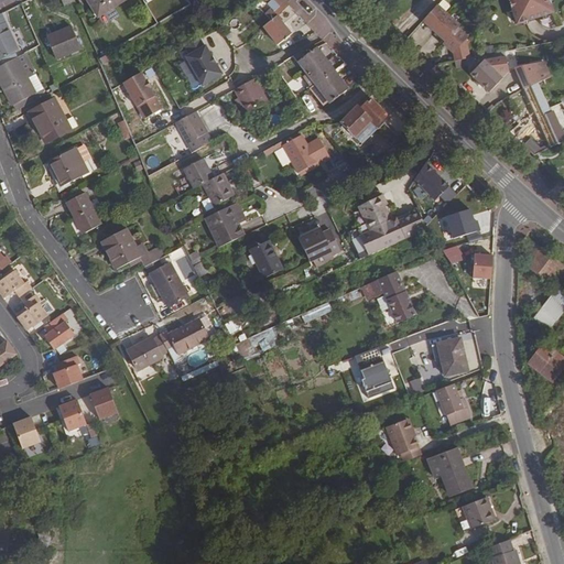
[(87,0),(98,18),(125,0),(87,0)]
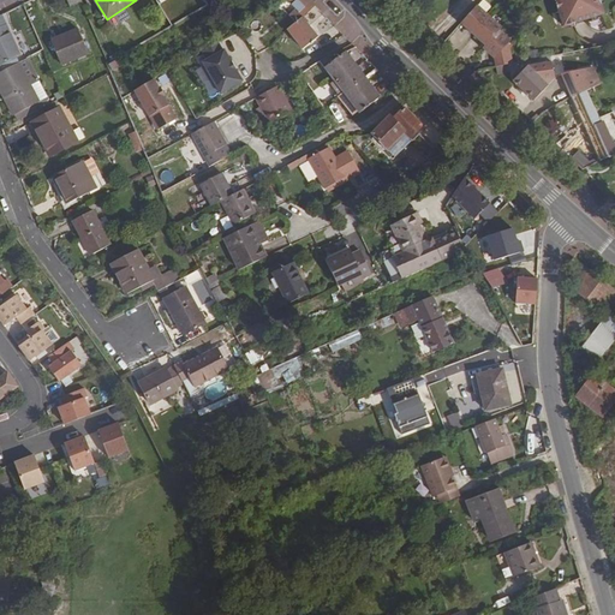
[(309,0),(287,0),(297,10),(288,17),(292,21),(285,27),(286,29),(303,17),(315,5),(309,0)]
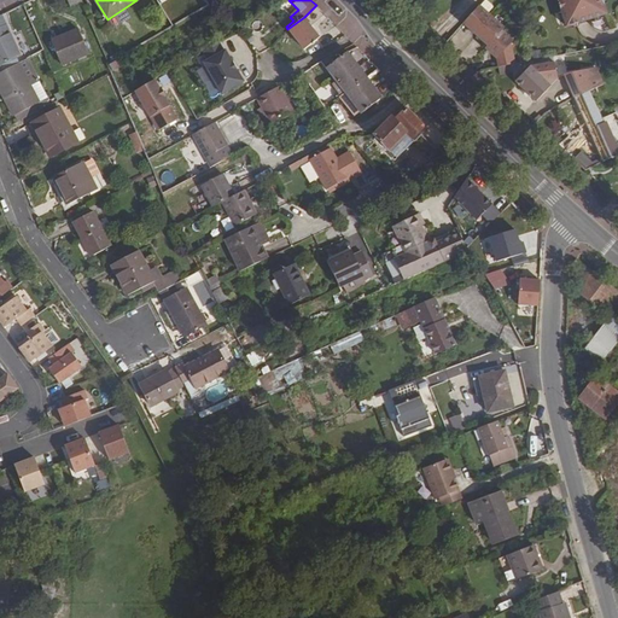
[(555,0),(565,28),(606,15),(600,0),(555,0)]
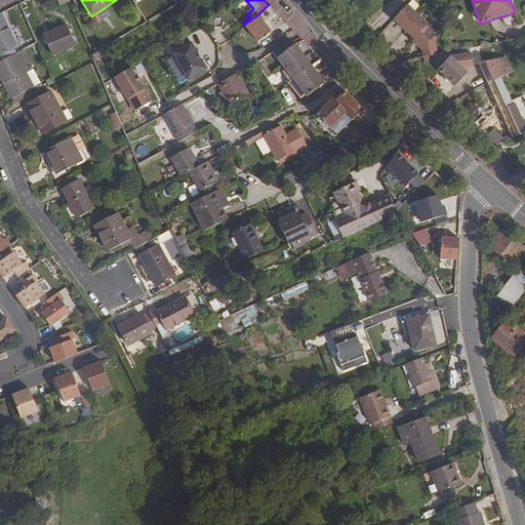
[(407,5),(394,21),(414,40),(413,42),(423,50),(425,58),(437,55),(435,38),(436,36),(427,28),(429,25),(407,5)]
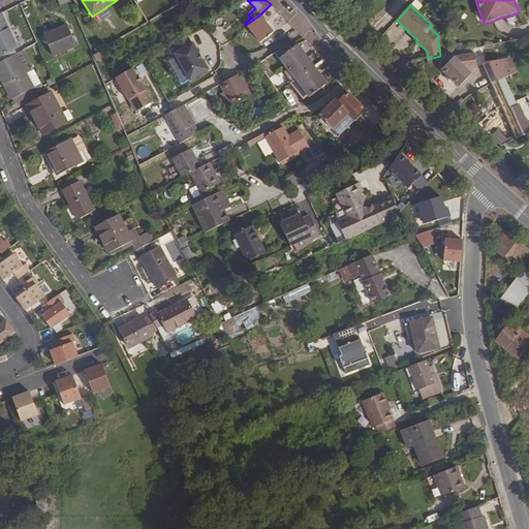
[(2,13),(0,13),(0,56),(18,48),(2,13)]
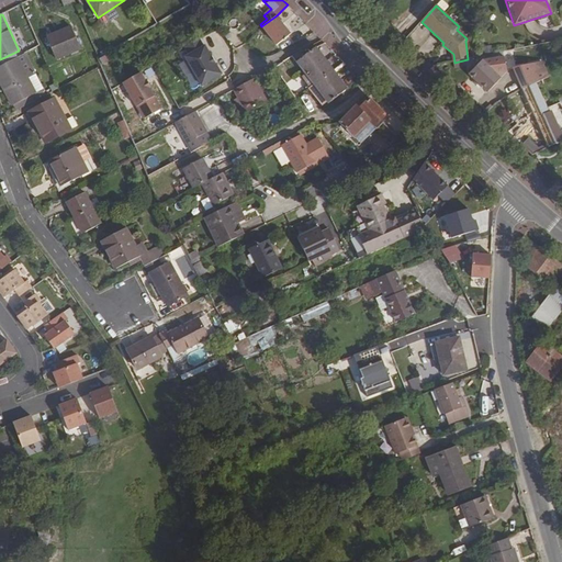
[(261,26),(276,45),(291,33),(277,15),(261,26)]
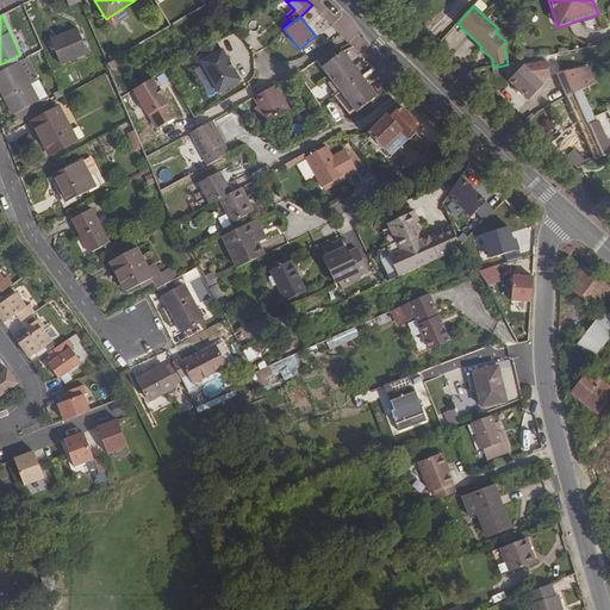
[(76,27),(49,39),(61,66),(88,54),(76,27)]
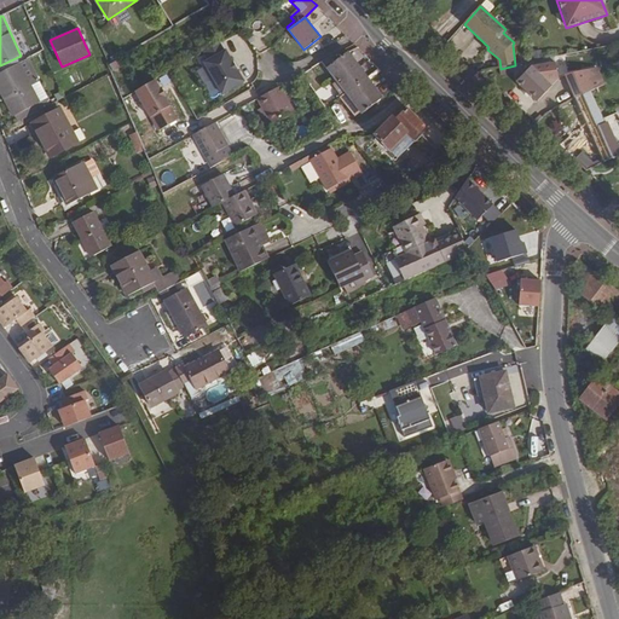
[(209,62),(204,64),(223,96),(244,82),(237,71),(233,63),(226,52),(225,52),(219,44),(203,52),(209,62)]
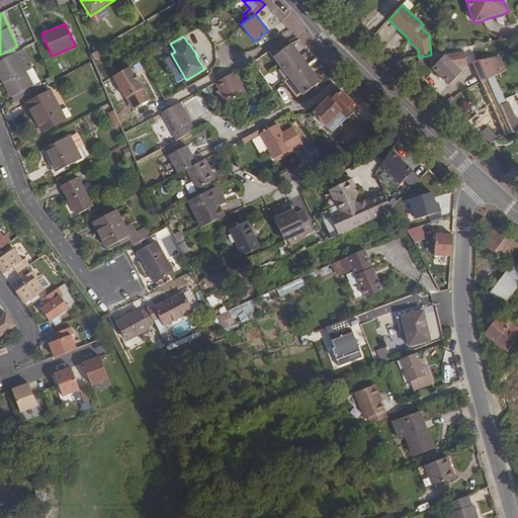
[(290,44),(272,58),(281,69),(287,77),(288,78),(295,87),(295,88),(300,94),(303,96),(321,82),(308,65),(307,64),(290,44)]
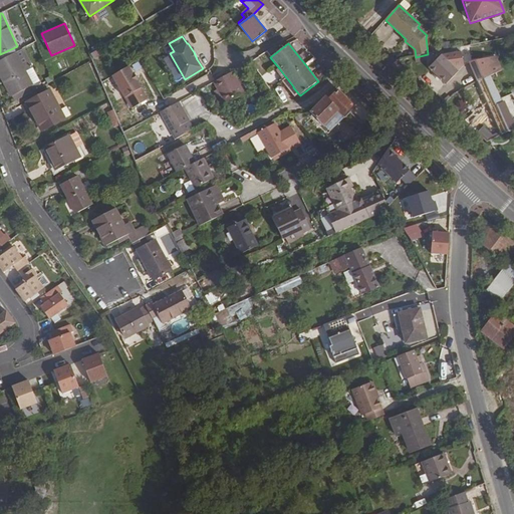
[(100,48),(90,54),(93,59),(103,54),(100,48)]
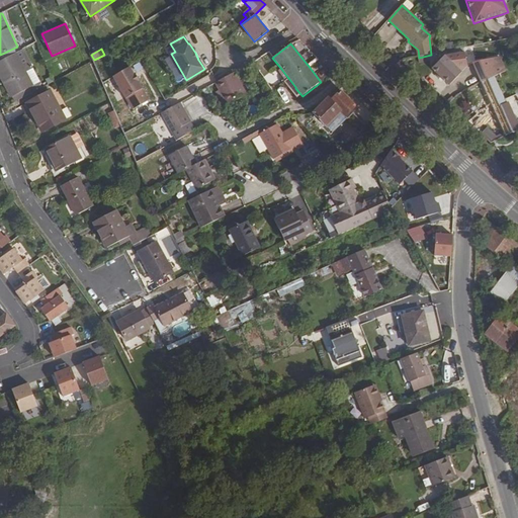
[(22,50),(0,61),(0,76),(11,97),(14,102),(36,91),(26,72),(32,68),(22,50)]
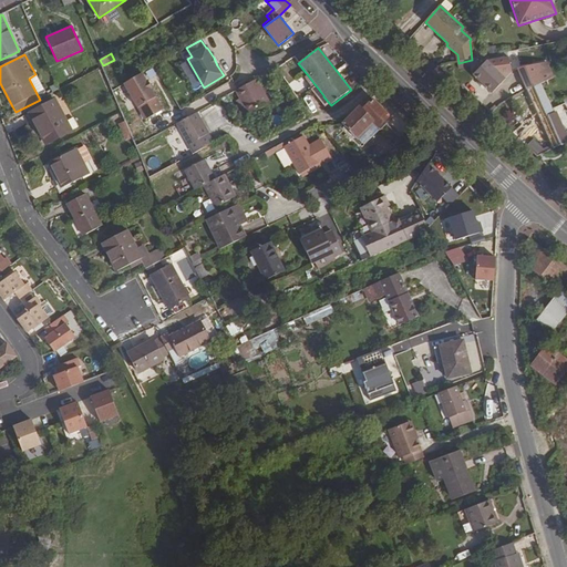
[(492,93),(505,80),(498,73),(512,72),(509,58),(485,61),(472,74),(492,93)]
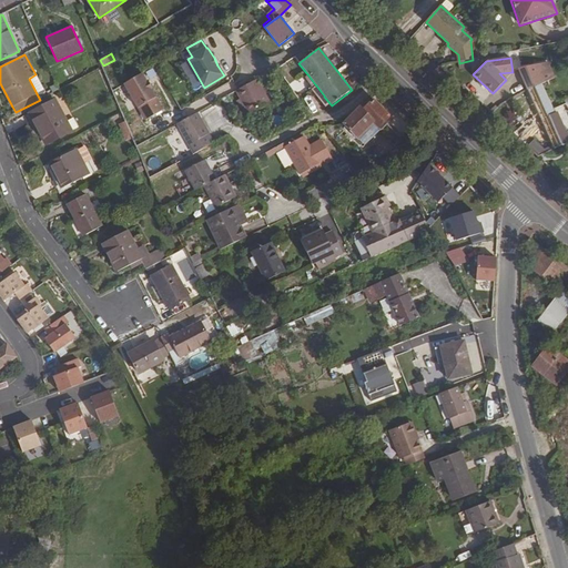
[(547,62),(534,66),(541,84),(555,79),(547,62)]
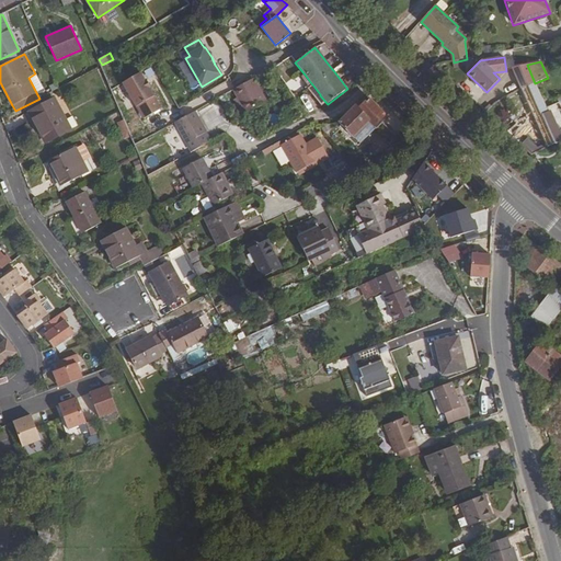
[(522,89),(535,83),(527,65),(513,68),(522,89)]
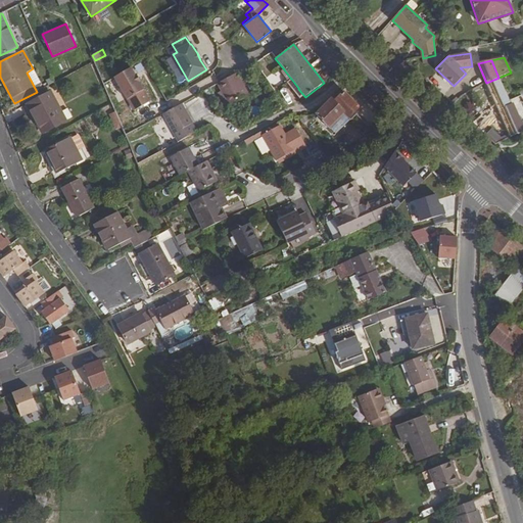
[(54,63),(57,74),(64,70),(61,61),(54,63)]
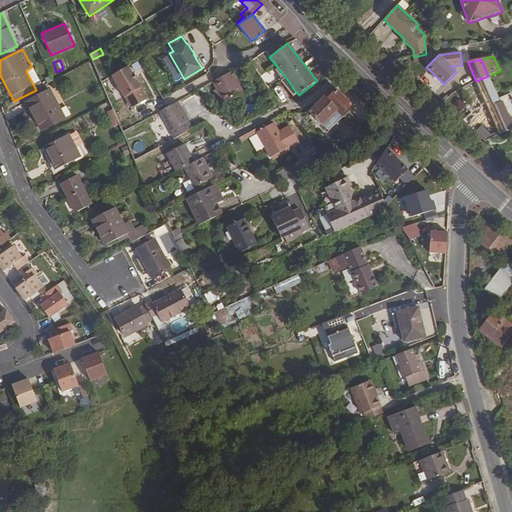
[(258,60),(251,65),(255,71),(261,80),(269,74),(258,60)]
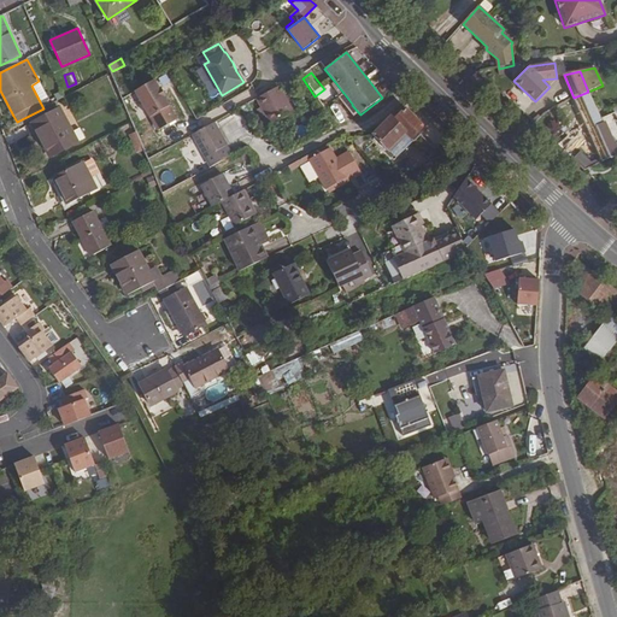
[(154,80),(135,92),(157,130),(177,119),(164,97),(165,97),(160,88),(159,89),(154,80)]
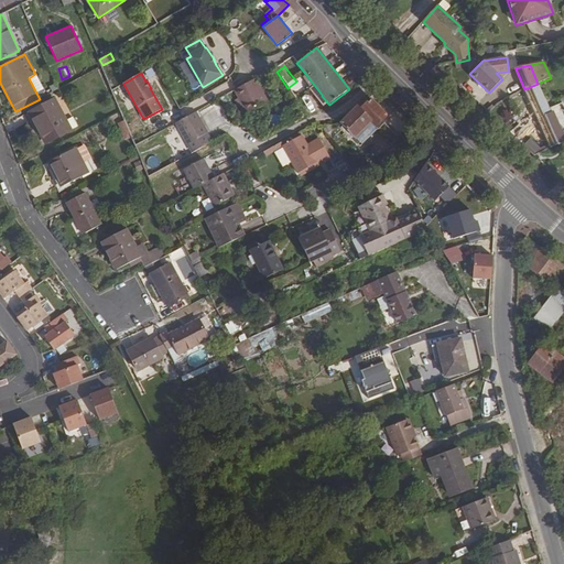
[(306,75),(302,77),(310,87),(313,84),(306,75)]
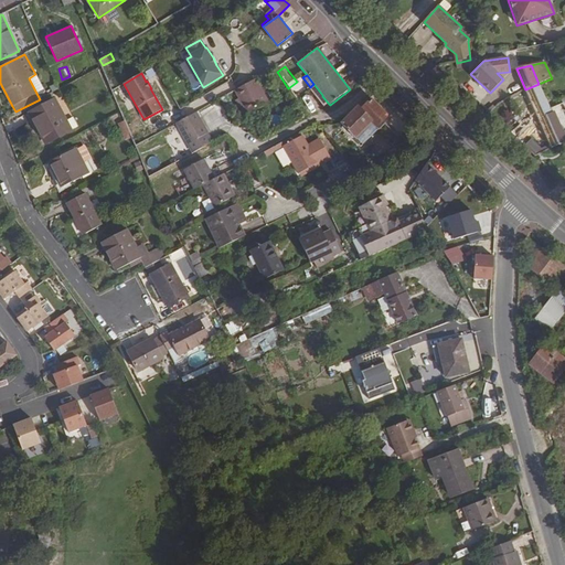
[(256,78),(235,91),(247,113),(268,100),(256,78)]
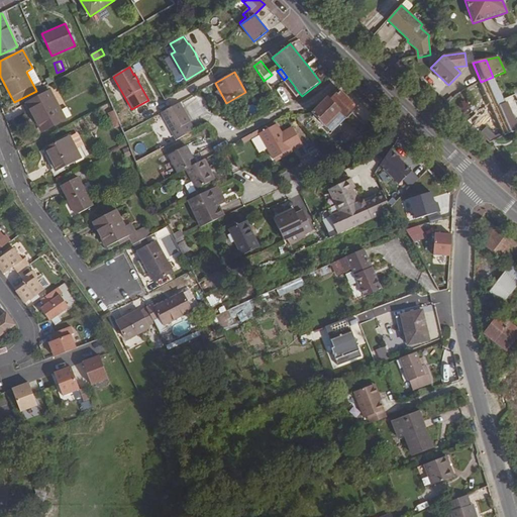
[(516,124),(507,102),(505,103),(504,100),(493,77),(481,82),(504,135),(516,128),(516,124)]
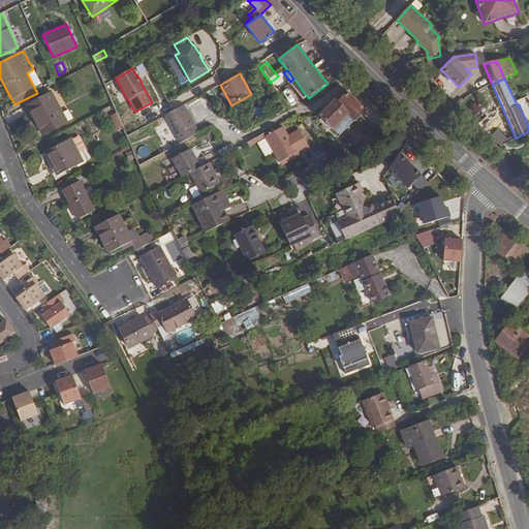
[(306,95),(302,90),(298,93),(302,98),(306,95)]
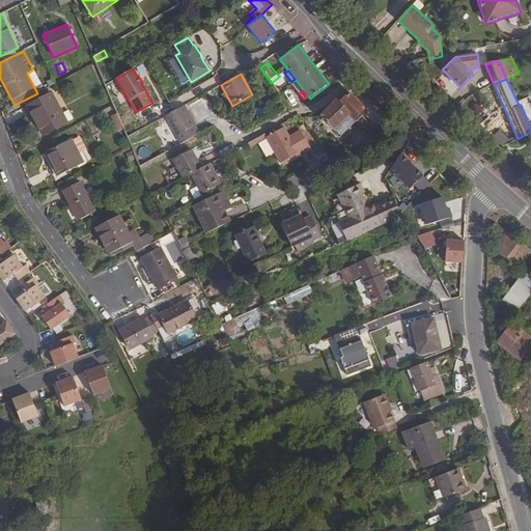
[(51,93),(27,106),(44,136),(67,123),(66,122),(62,113),(51,93)]
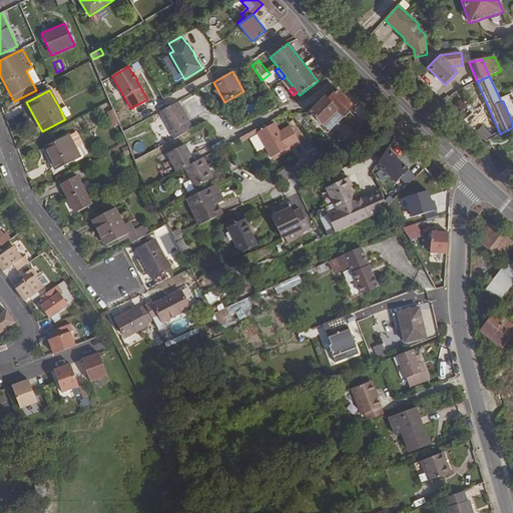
[(310,112),(323,125),(329,132),(344,116),(343,115),(353,105),(338,90),(327,99),(325,97),(310,112)]
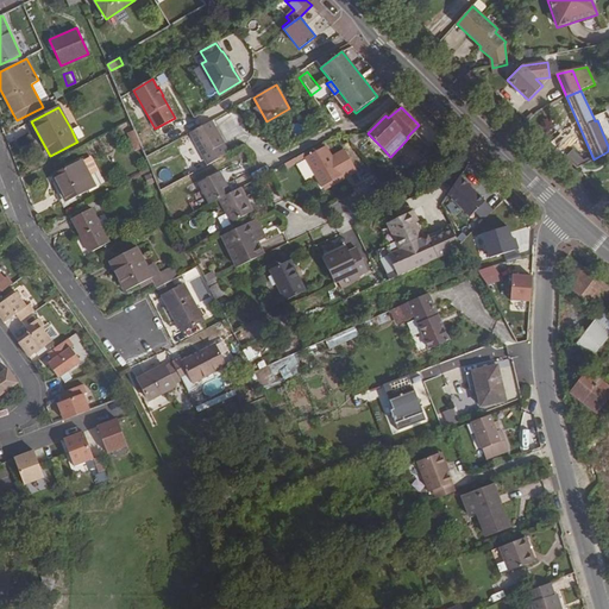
[(608,121),(604,112),(594,118),(595,121),(597,120),(608,146),(608,121)]
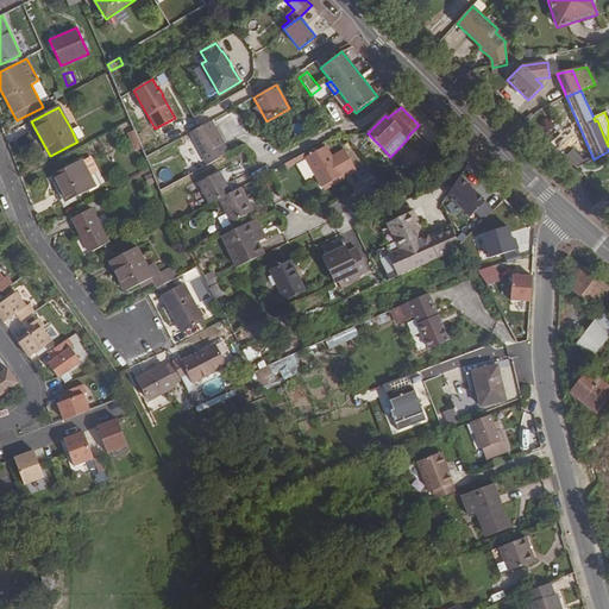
[(212,120),(190,133),(202,155),(207,164),(228,154),(223,144),(225,143),(212,120)]
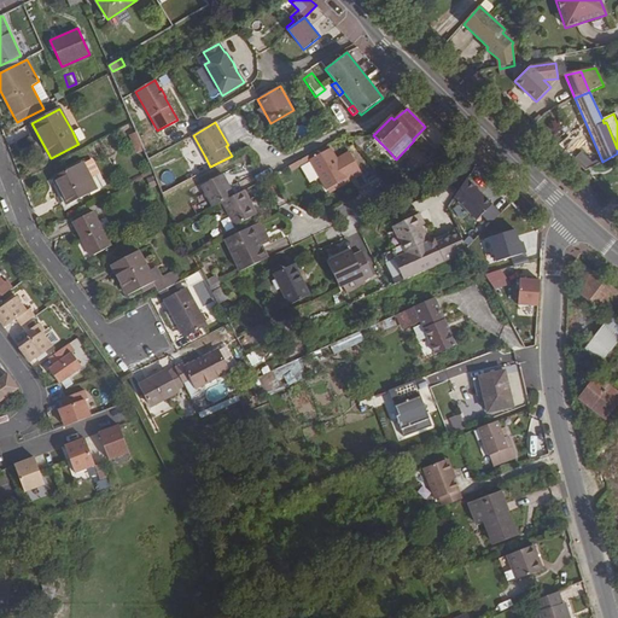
[(80,128),(73,132),(77,143),(85,139),(80,128)]
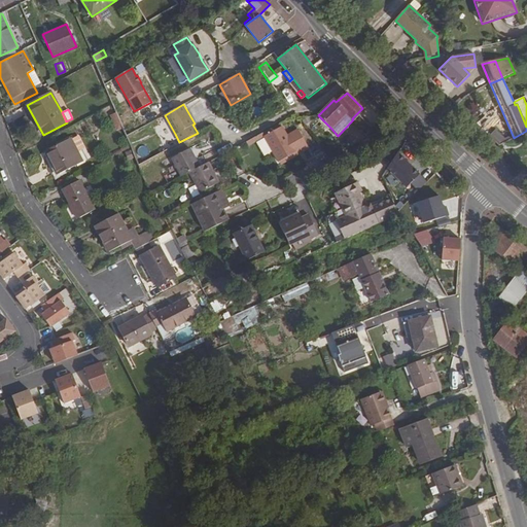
[(109,115),(115,131),(123,128),(115,113),(109,115)]
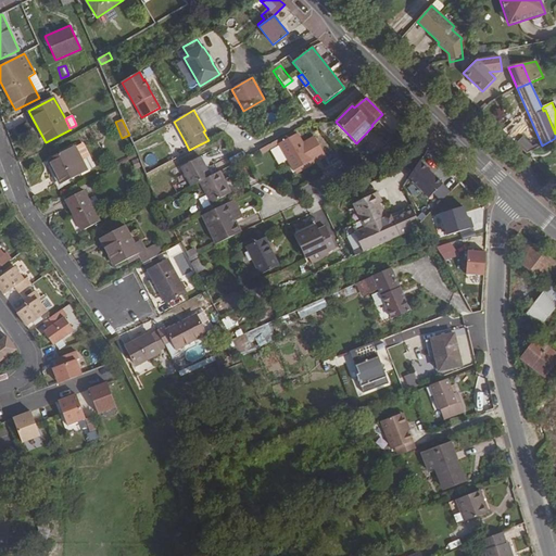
[(295,130),(277,140),(278,143),(297,134),(295,130)]
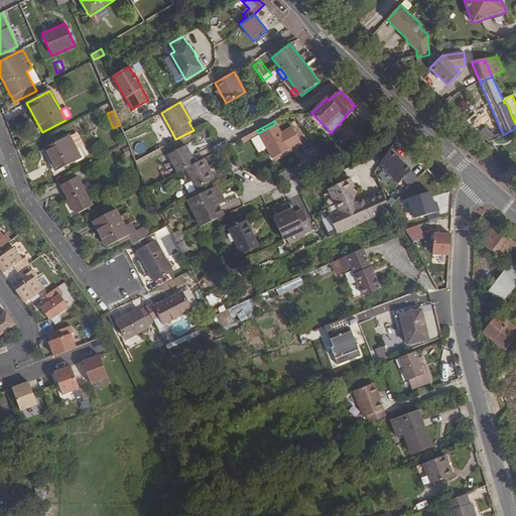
[(281,133),(275,124),(258,133),(264,143),(254,149),(262,164),(273,158),(290,148),(281,133)]
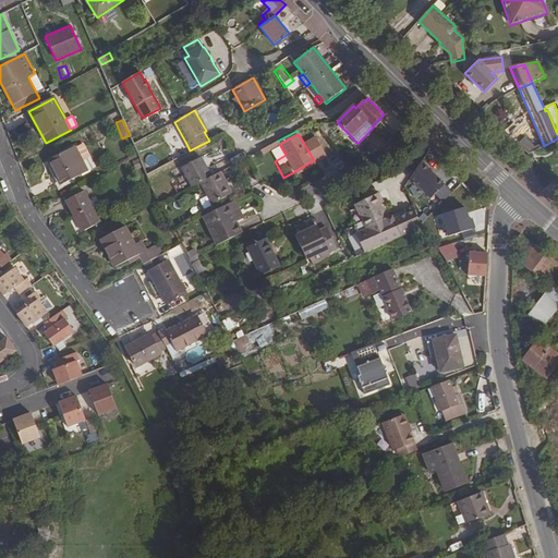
[(316,137),(304,144),(314,160),(325,154),(316,137)]
